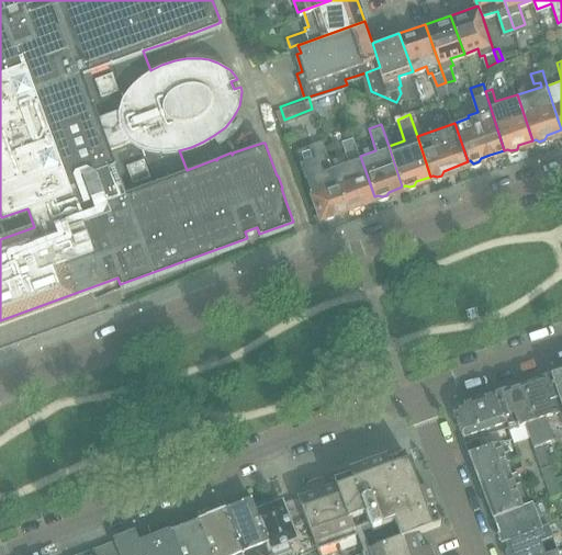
[(348,160),(332,166),(347,206),(350,206),(353,207),(359,205),(361,202),(374,196),(360,156),(352,134),(340,138),(348,160)]
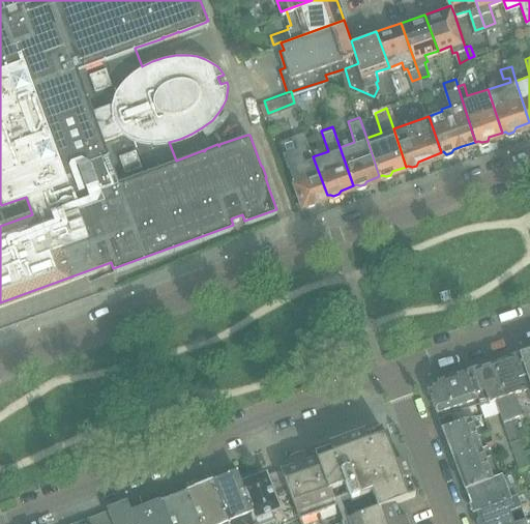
[(305,136),(303,129),(293,134),(297,147),(283,152),(288,165),(302,204),(305,203),(308,204),(314,202),(316,199),(327,195),(313,156),(305,136)]
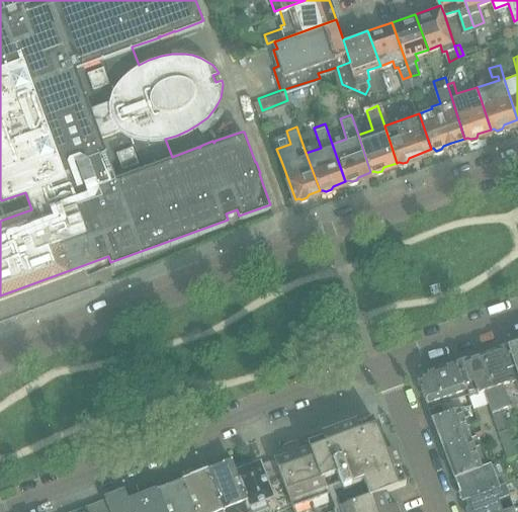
[(517,338),(507,342),(517,375),(517,338)]
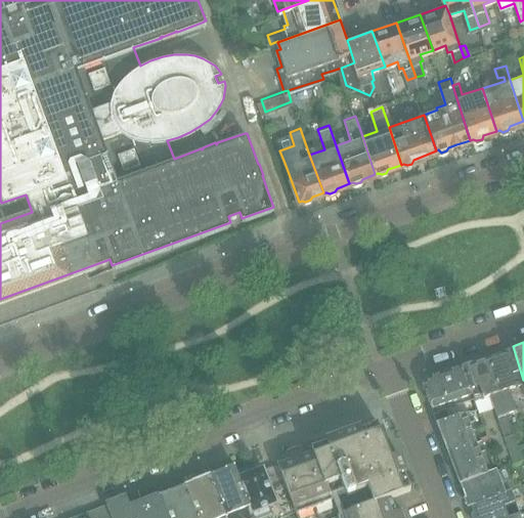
[(523,380),(513,346),(503,350),(504,350),(488,356),(507,411),(515,407),(508,386),(523,380)]
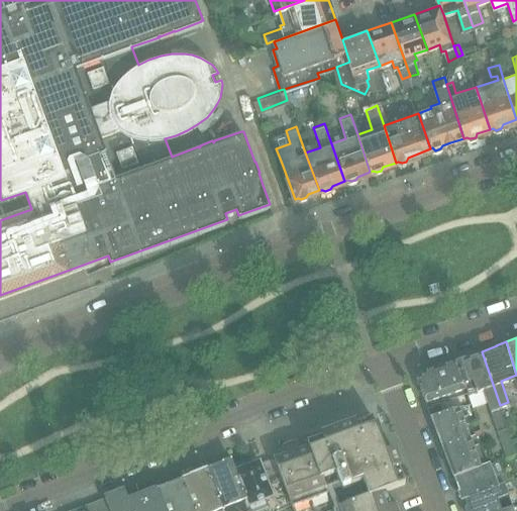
[(500,405),(482,351),(466,356),(466,355),(456,359),(466,386),(468,392),(483,387),(490,409),(491,408),(506,453),(515,449),(513,442),(500,405)]
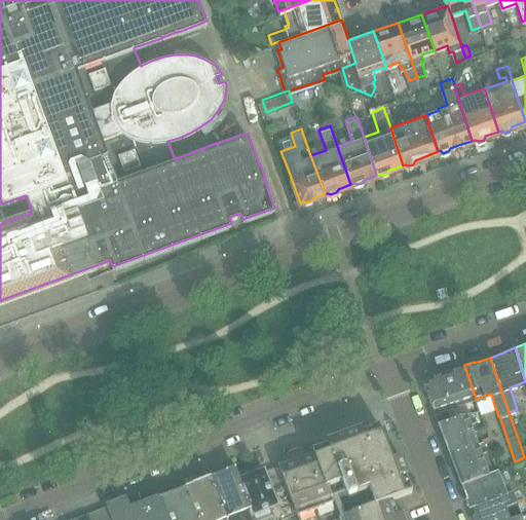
[(474,393),(464,365),(427,377),(424,384),(433,406),(452,400),(474,393)]
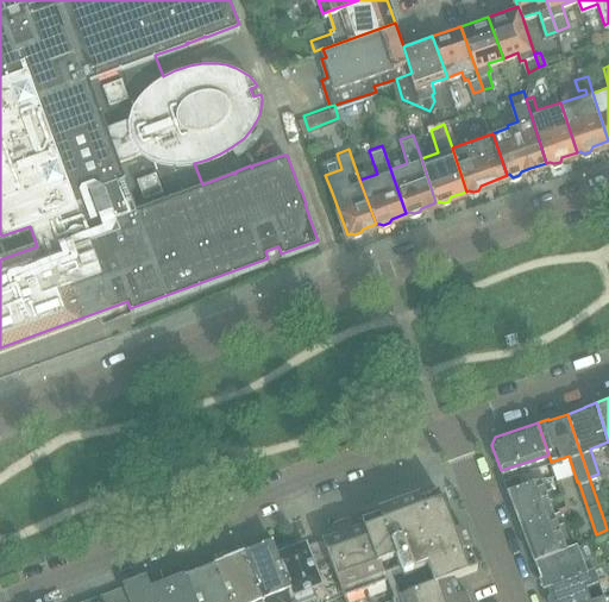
[(522,481),(519,471),(503,476),(507,486),(522,481)]
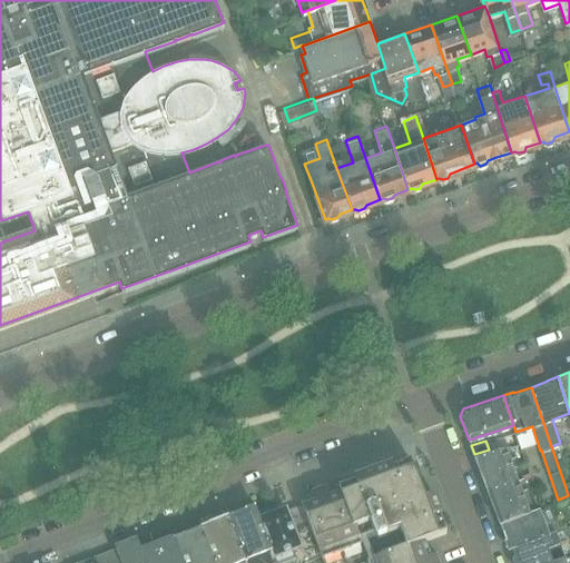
[(517,461),(509,442),(489,450),(474,454),(488,487),(518,476),(512,462),(517,461)]
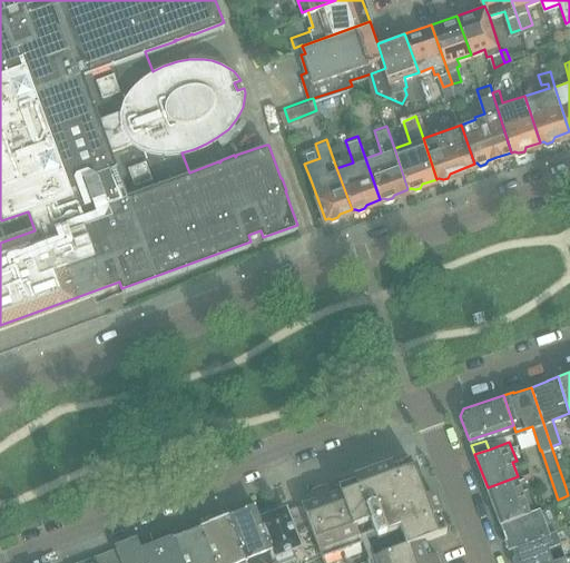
[(411,456),(373,470),(338,483),(361,542),(366,559),(425,536),(446,529),(432,491),(424,494),(411,456)]
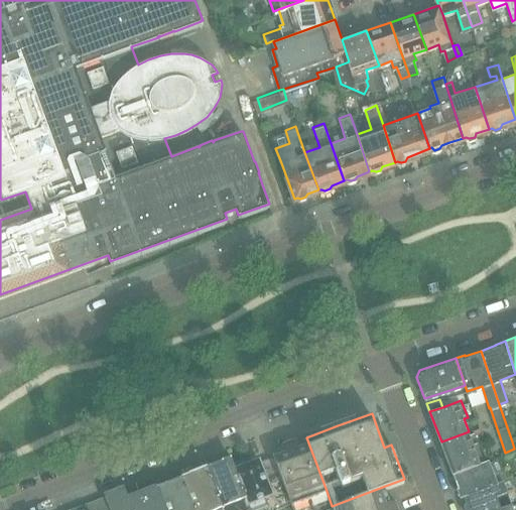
[(472,430),(469,431),(441,441),(452,471),(480,460),(475,448),(478,447),(472,430)]
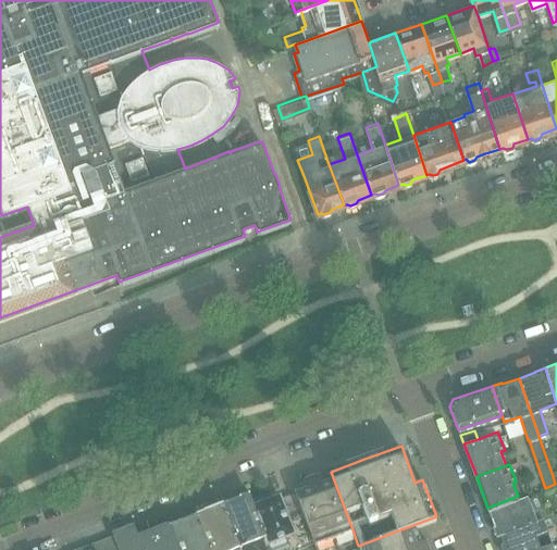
[(353,529),(331,472),(294,485),(295,489),(286,492),(297,519),(304,515),(314,544),(353,529)]
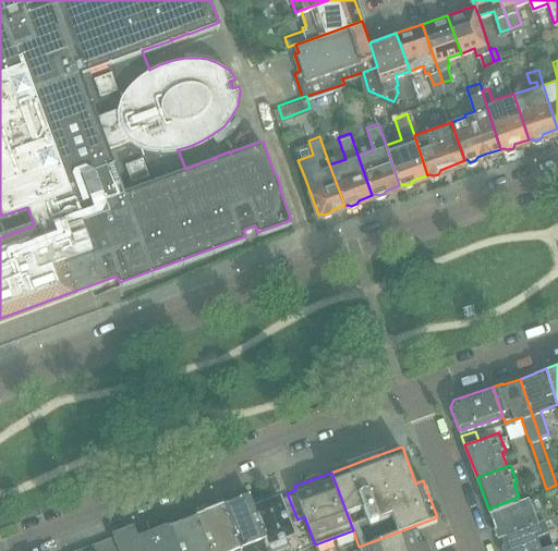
[(250,490),(222,501),(240,550),(254,550),(269,546),(268,542),(253,499),(250,490)]
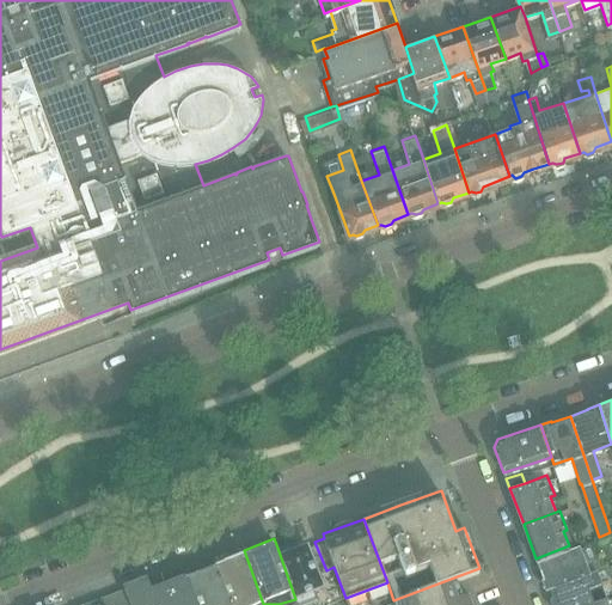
[(295,541),(277,548),(294,596),(313,588),(316,596),(324,593),(317,574),(326,570),(314,542),(307,544),(307,542),(298,545),(295,541)]
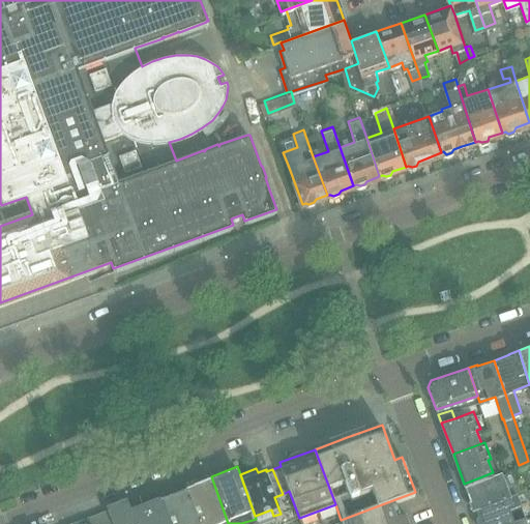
[(500,470),(493,472),(464,484),(473,508),(477,507),(509,495),(509,494),(500,470)]
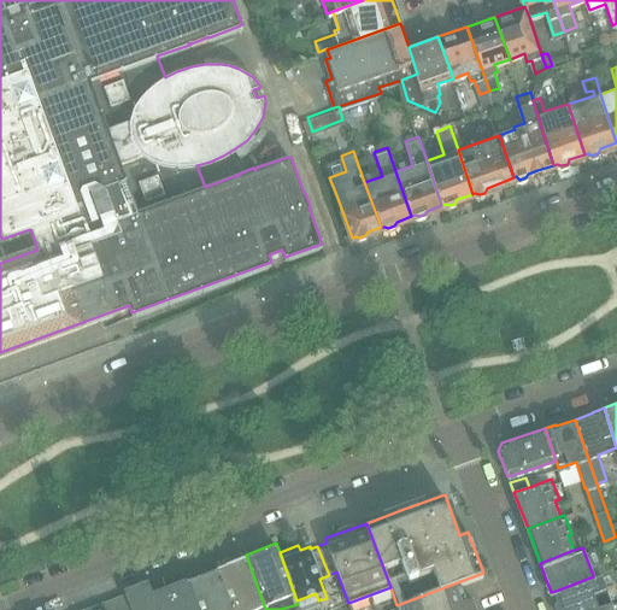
[(227,561),(227,562),(217,565),(233,609),(265,609),(246,555),(245,555),(244,553),(242,552),(241,551),(239,551),(236,551),(233,551),(231,552),(230,553),(229,555),(228,556),(227,557),(227,559),(227,561)]
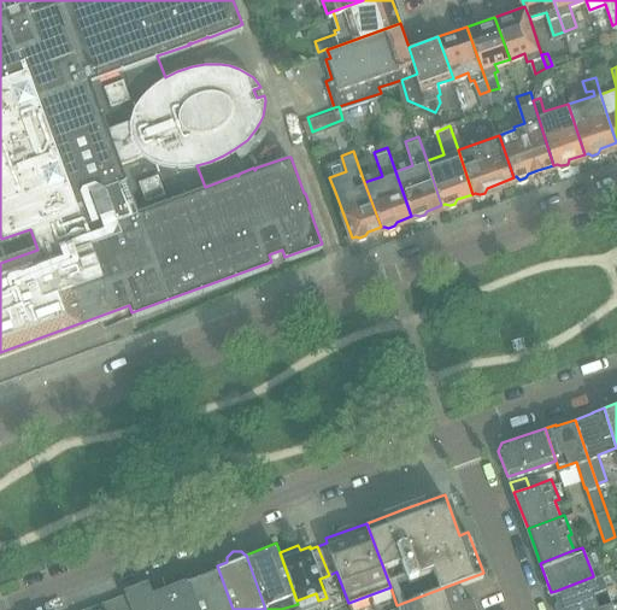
[(233,609),(217,565),(188,578),(200,609),(233,609)]
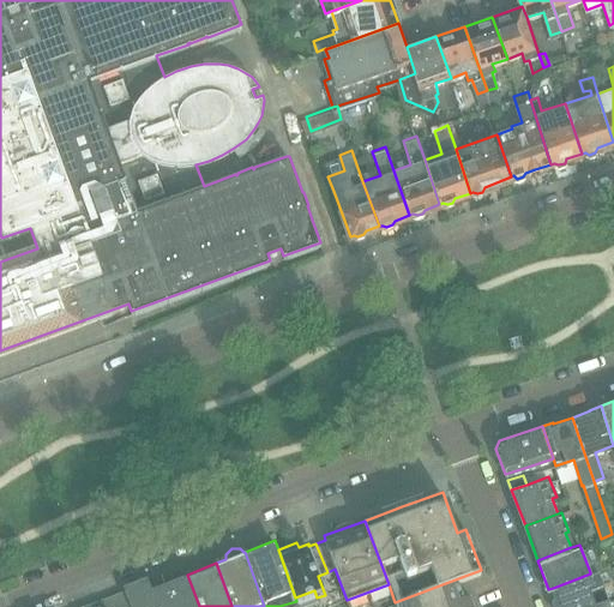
[(597,570),(590,572),(590,574),(553,588),(557,598),(553,599),(554,602),(554,605),(555,606),(554,606),(581,606),(608,598),(597,570)]
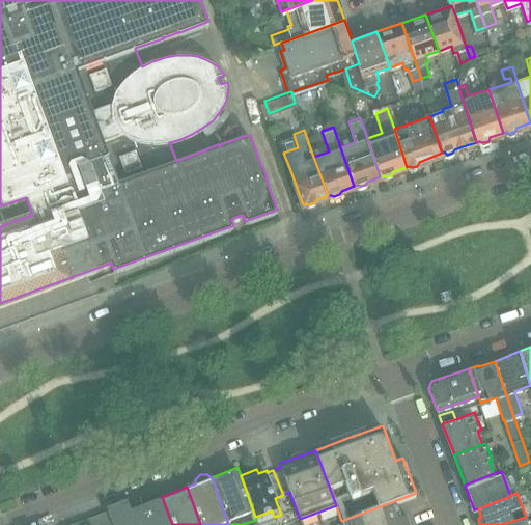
[(139,503),(136,497),(85,517),(90,524),(132,524),(137,522),(138,524),(172,524),(162,497),(146,503),(145,501),(139,503)]
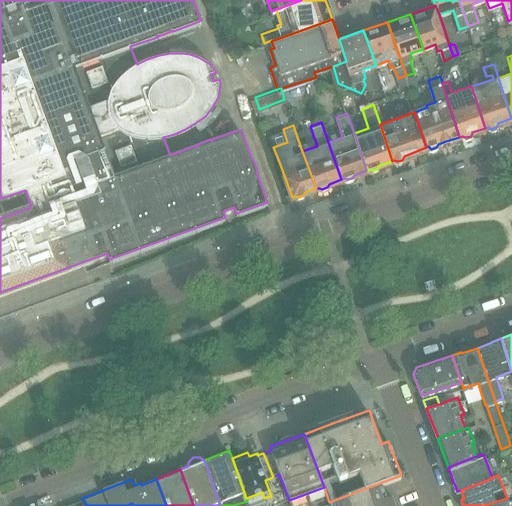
[(390,505),(382,482),(329,502),(330,505),(390,505)]
